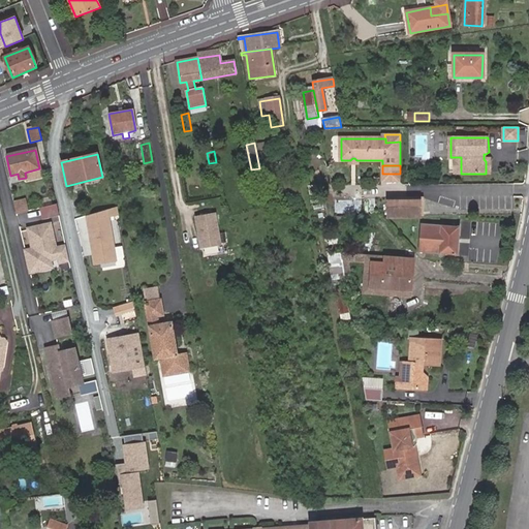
[(260,177),(259,168),(251,169),(252,178),(260,177)]
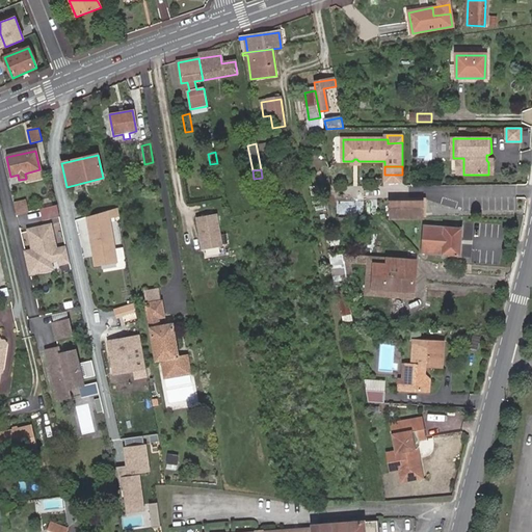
[(422,216),(422,198),(417,198),(393,198),(393,217),(422,216)]
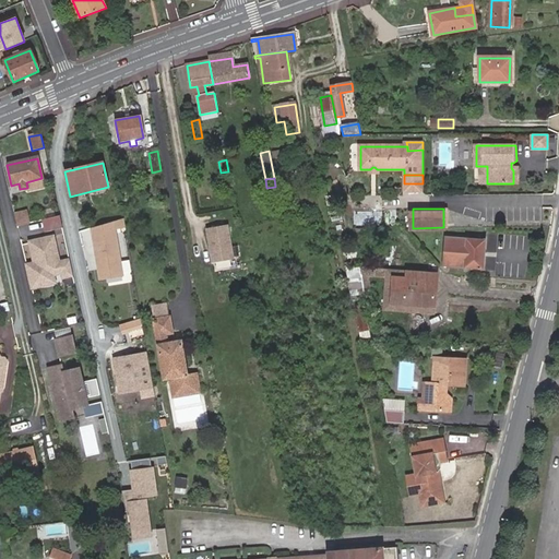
[(28,224),(25,212),(14,214),(18,226),(28,224)]
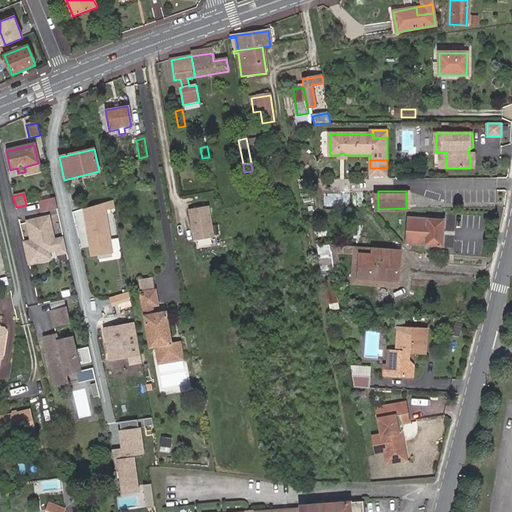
[(57,209),(54,198),(39,202),(41,212),(57,209)]
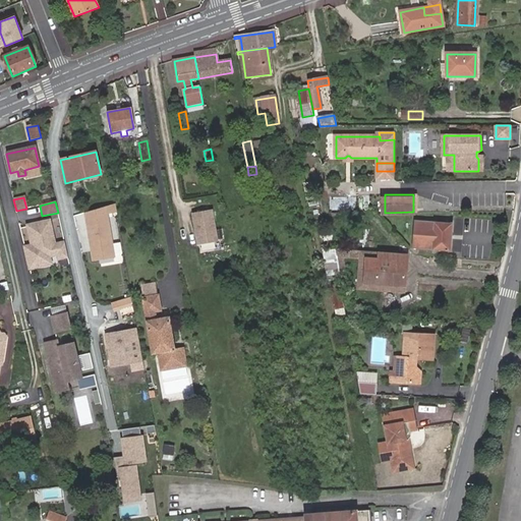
[(116,204),(83,213),(92,262),(116,257),(109,214),(117,213),(116,204)]
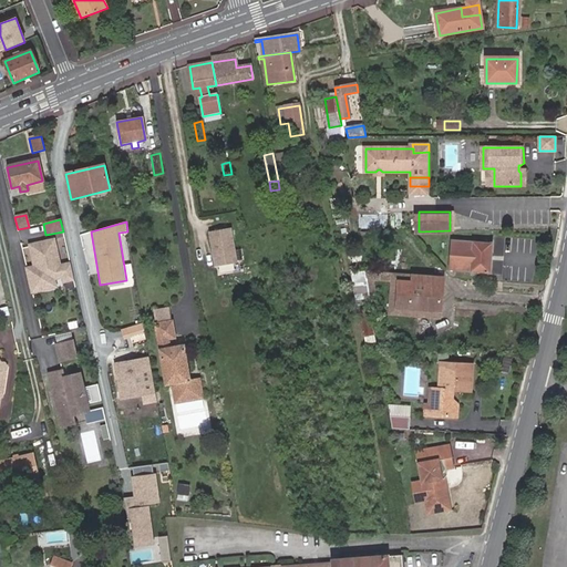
[(233,228),(209,232),(215,267),(238,264),(233,228)]
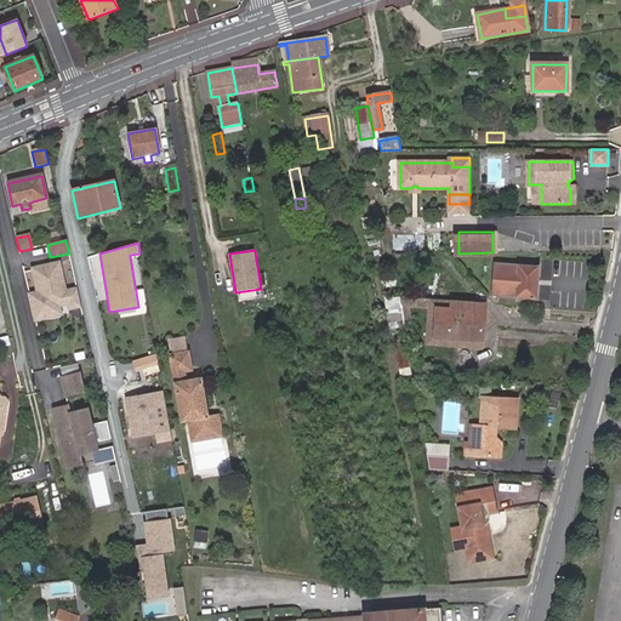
[(66,290),(60,262),(33,268),(38,292),(29,294),(30,301),(32,302),(34,317),(51,313),(50,307),(58,305),(68,303),(69,302),(70,308),(81,306),(77,288),(66,290)]
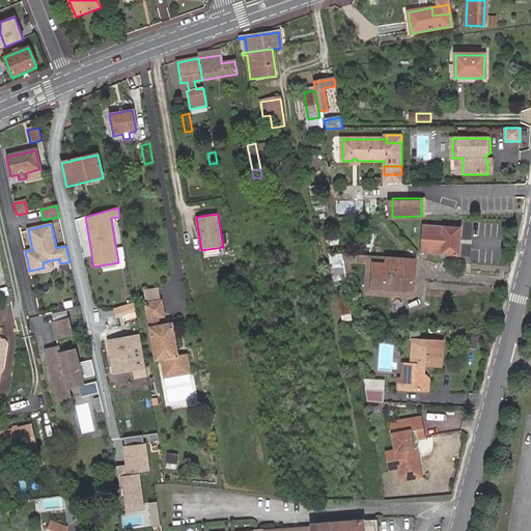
[(462,227),(426,224),(424,254),(458,257),(460,242),(462,227)]
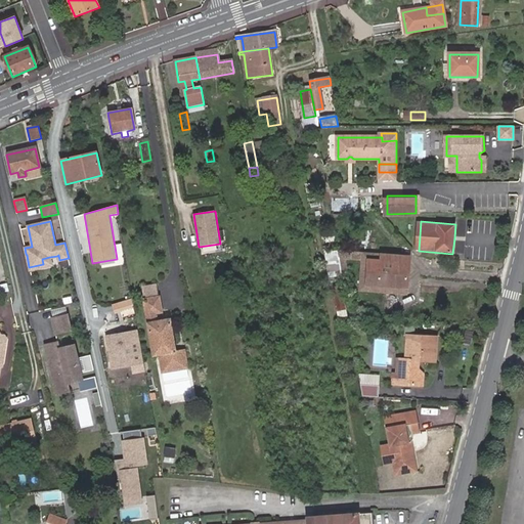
[(339,253),(342,273),(347,272),(344,259),(361,260),(362,255),(339,253)]
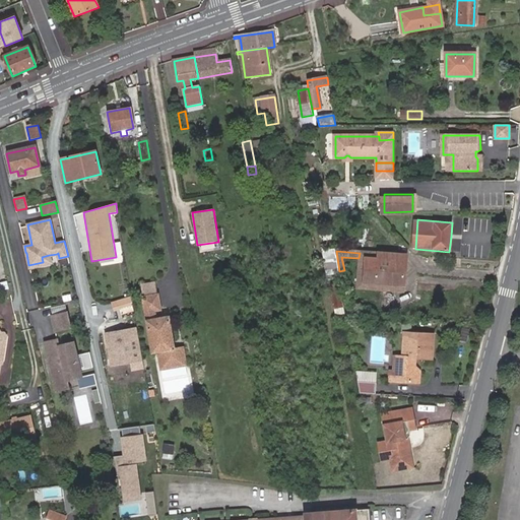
[(406,255),(360,253),(359,258),(358,282),(381,283),(381,291),(403,293),(404,285),(406,255)]
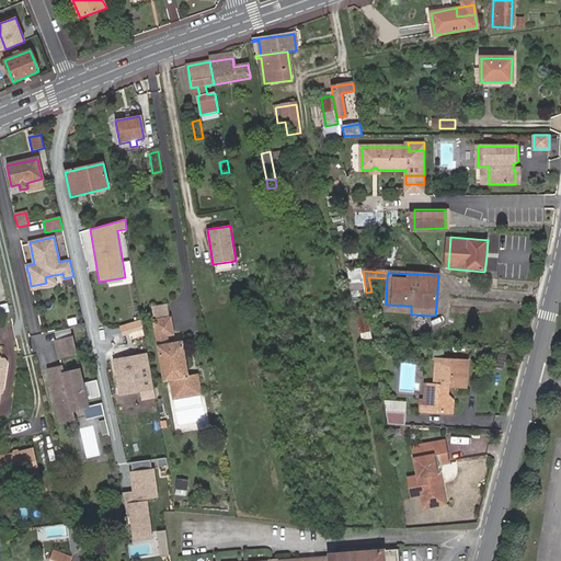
[(55,284),(53,275),(45,277),(46,283),(31,286),(32,289),(55,284)]
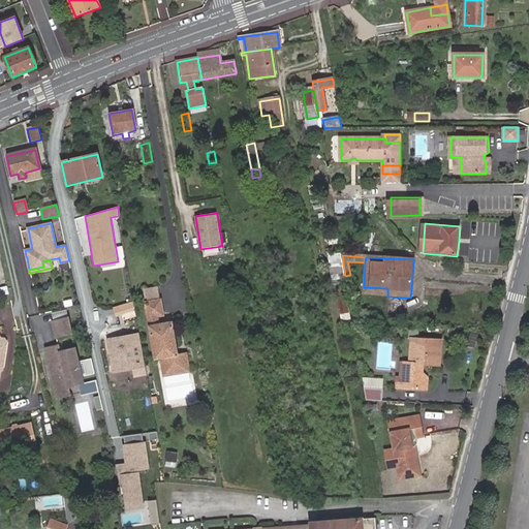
[(8,293),(7,287),(0,288),(0,292),(1,296),(8,293)]
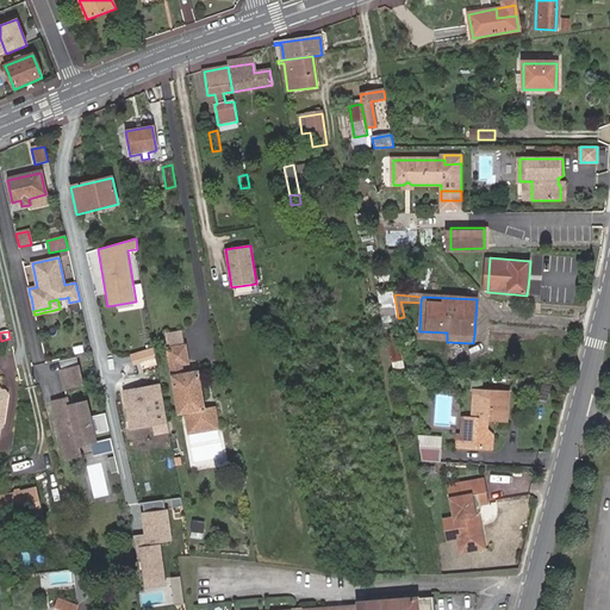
[(404,365),(400,331),(390,332),(393,366),(404,365)]
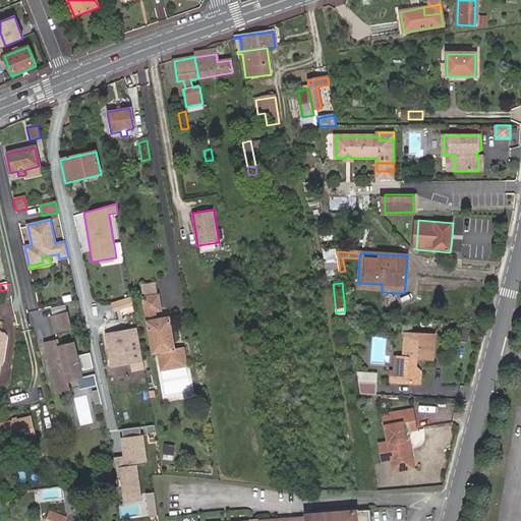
[(382,284),(358,283),(358,290),(382,292),(382,284)]
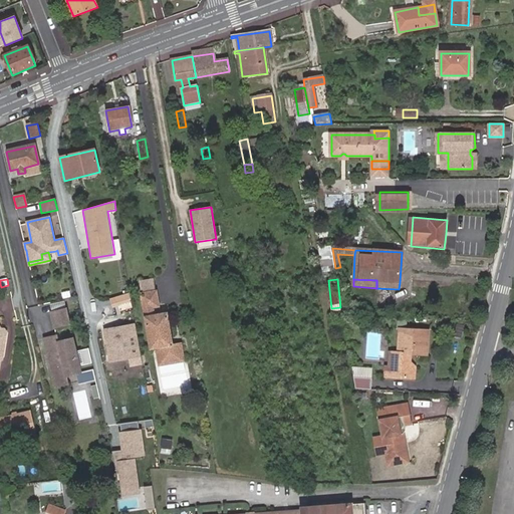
[(157,290),(141,293),(149,343),(159,341),(160,346),(156,347),(159,366),(184,361),(180,343),(173,344),(169,345),(168,335),(171,334),(168,312),(155,315),(154,307),(160,306),(157,290)]
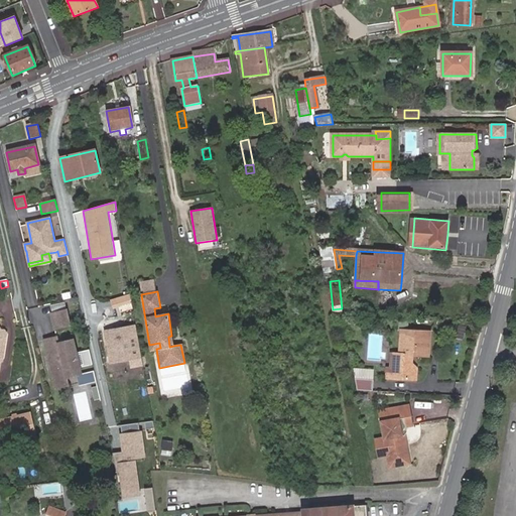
[(113,306),(121,305),(122,312),(134,311),(131,293),(112,296),(113,306)]
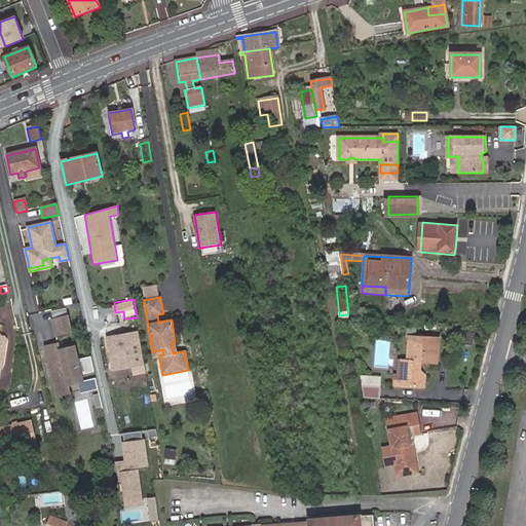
[(170,312),(163,313),(157,314),(158,323),(172,320),(170,312)]
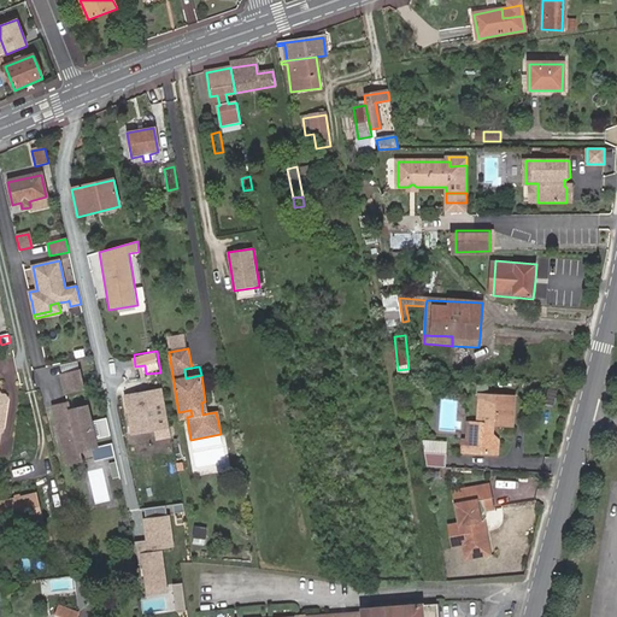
[(84,391),(80,371),(62,376),(65,394),(84,391)]
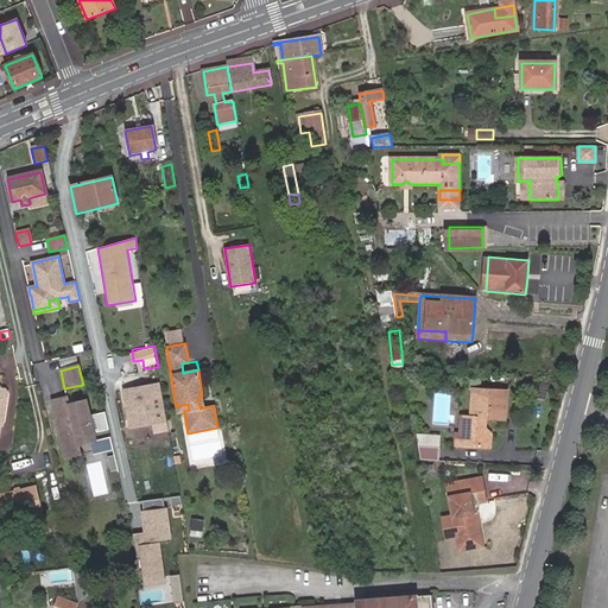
[(166,420),(160,382),(124,390),(131,428),(166,420)]
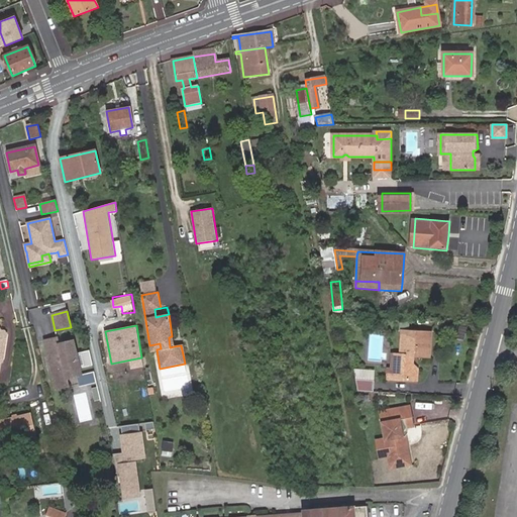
[(413,382),(414,371),(413,367),(413,356),(432,358),(434,333),(404,331),(402,355),(394,355),(393,371),(396,371),(396,381),(413,382)]
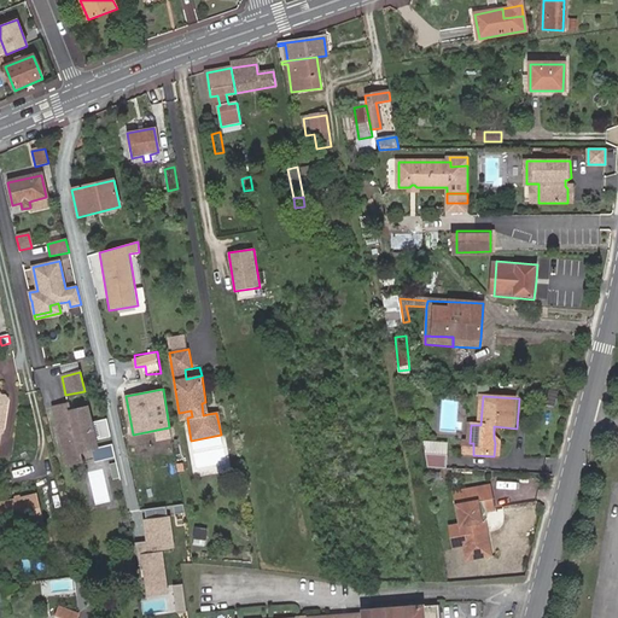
[(98,448),(88,407),(70,410),(65,412),(64,404),(53,407),(66,465),(77,462),(76,454),(80,453),(98,448)]
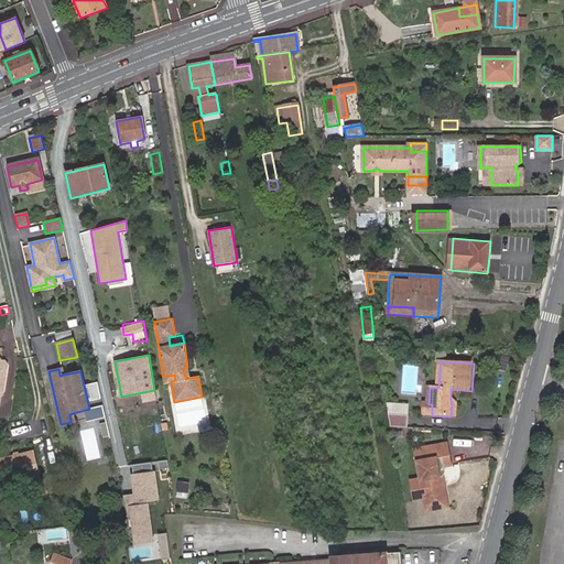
[(432,404),(429,404),(424,404),(423,414),(432,415),(432,404)]
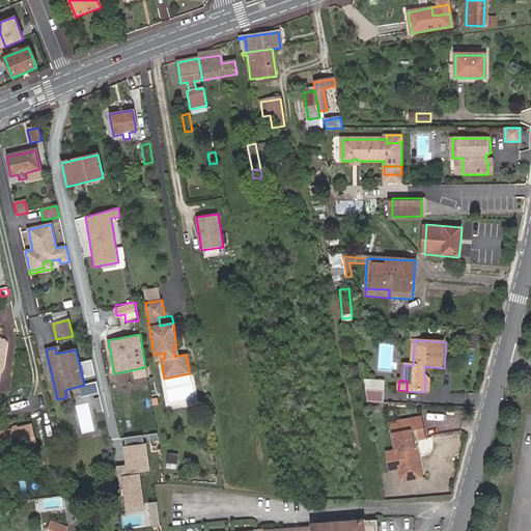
[(380,402),(381,386),(371,386),(370,402),(380,402)]
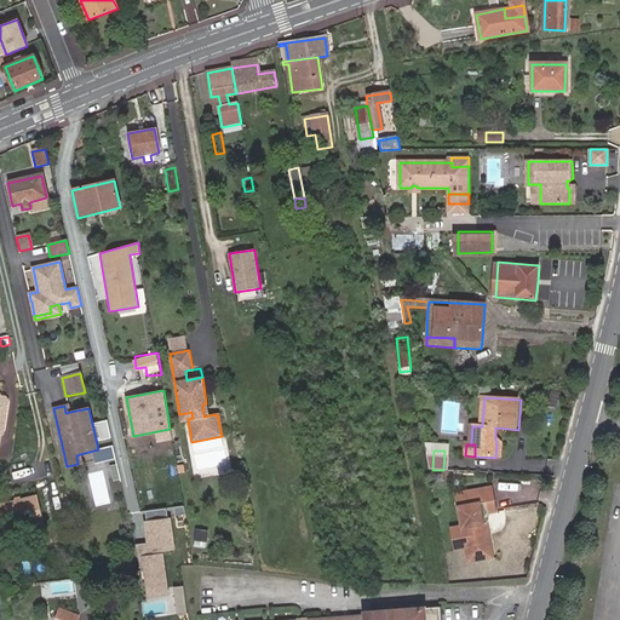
[(486,523),(488,523),(492,520),(491,514),(498,512),(493,488),(458,494),(463,527),(452,529),(455,550),(466,549),(469,562),(487,560),(486,549),(488,545),(492,544),(489,528),(487,529),(486,523)]
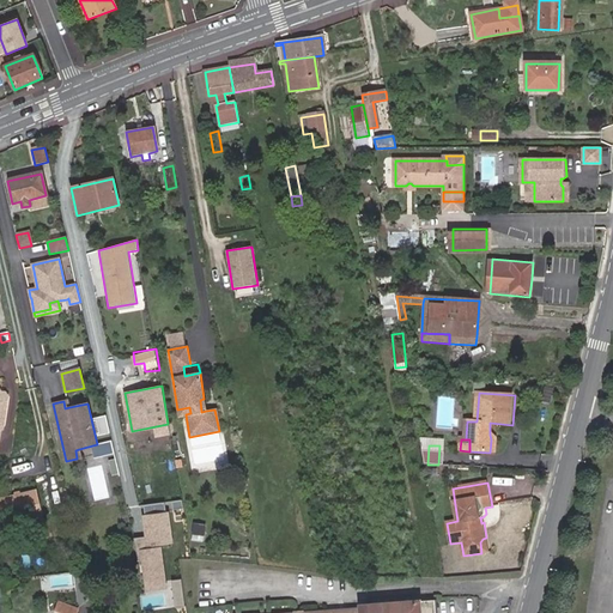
[(0,508),(4,526),(23,521),(43,516),(37,491),(0,499),(0,508)]
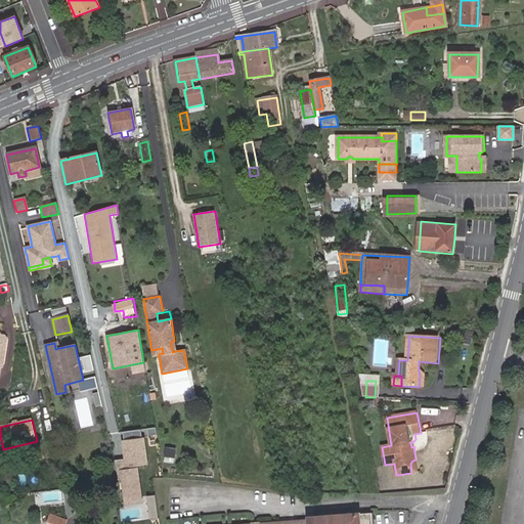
[(149,467),(144,437),(121,441),(125,469),(119,470),(125,507),(143,505),(138,469),(149,467)]
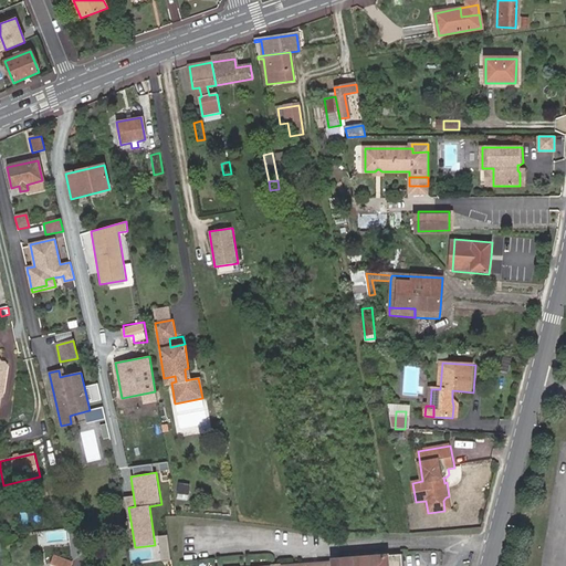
[(40,477),(21,481),(22,486),(41,482),(40,477)]
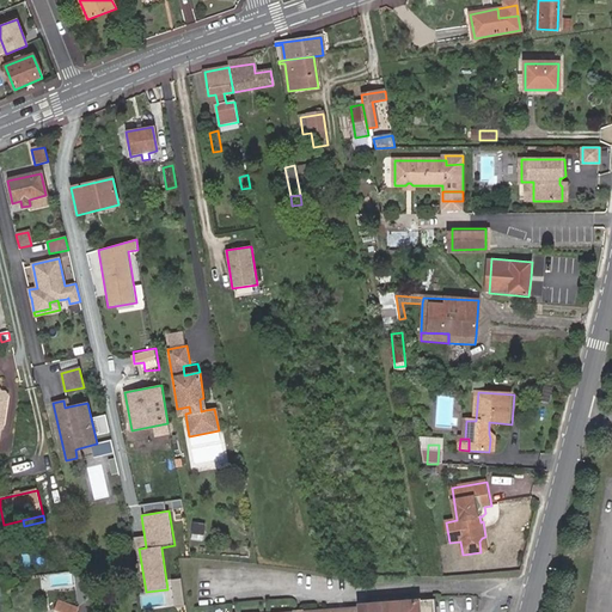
[(357,609),(311,611),(434,611),(434,599),(357,605),(357,609)]
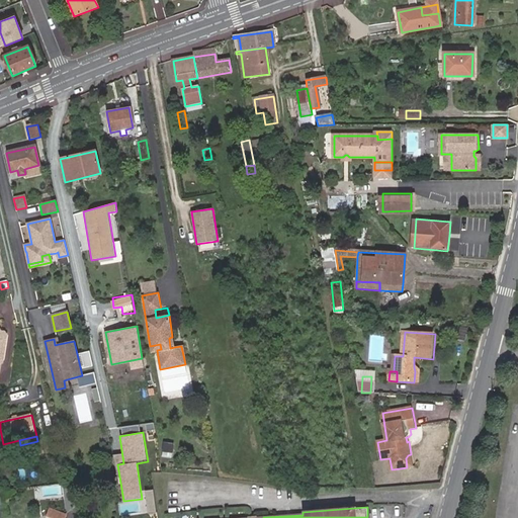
[(64,517),(65,514),(50,509),(48,517),(50,517),(64,517)]
